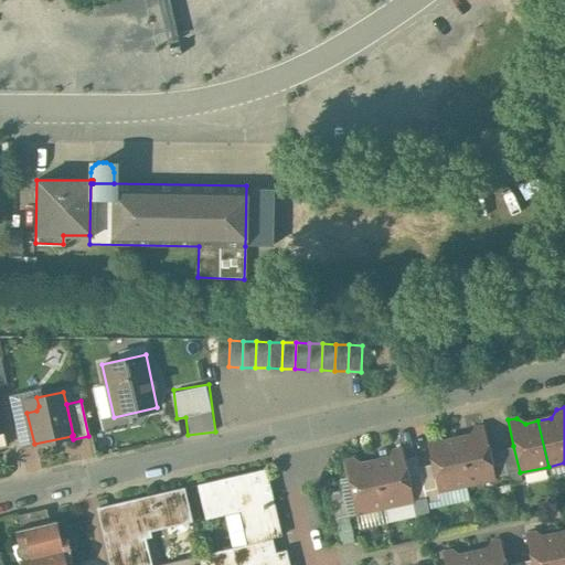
[(482,426),(473,428),(468,436),(456,439),(466,484),(493,479),(493,477),(488,451),(482,426)]
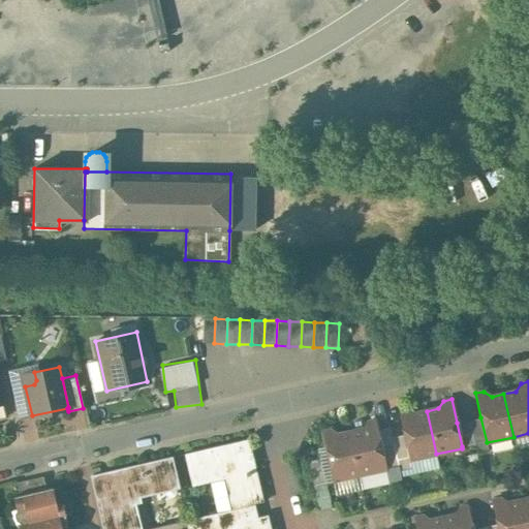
[(427,411),(414,413),(406,408),(398,410),(403,434),(409,460),(436,454),(427,411)]
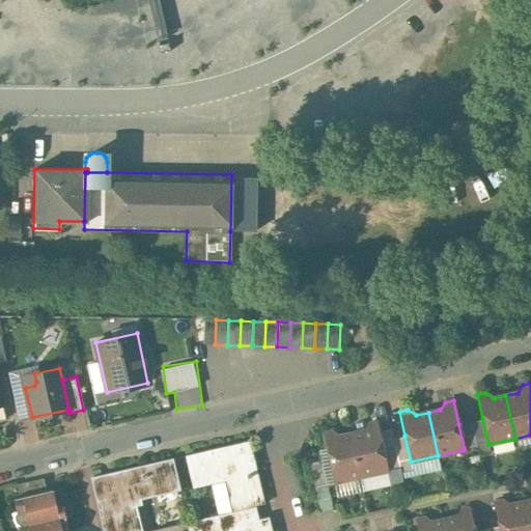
[(482,419),(471,421),(476,446),(478,455),(490,452),(488,444),(482,419)]
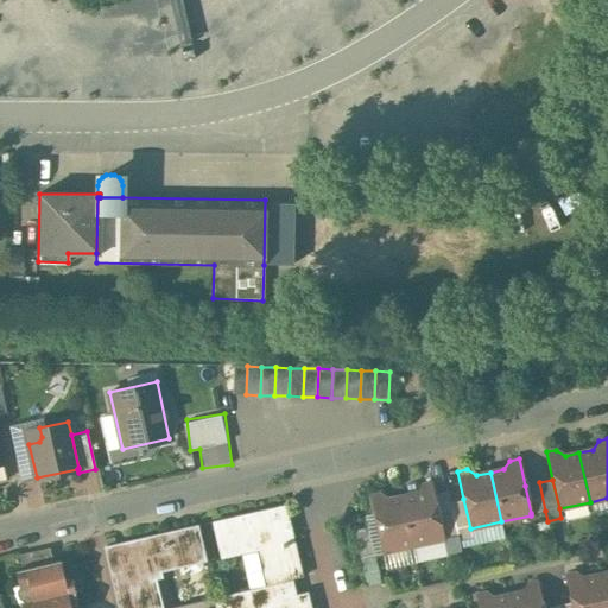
[(422,485),(416,494),(401,496),(413,546),(443,539),(443,538),(437,511),(431,482),(422,485)]
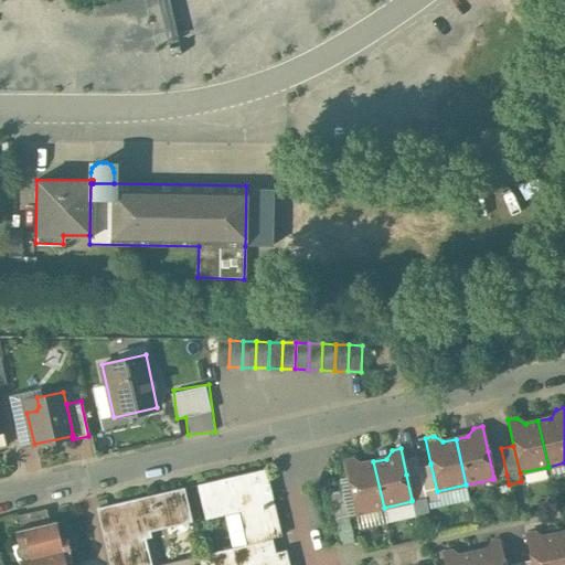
[(501,448),(488,451),(493,477),(507,475),(501,448)]
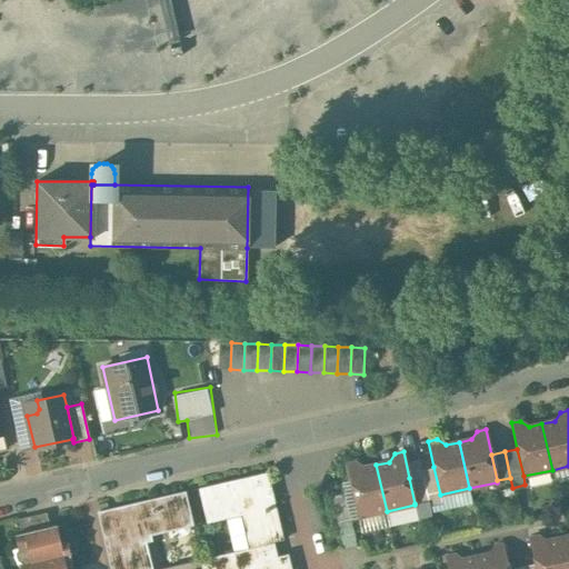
[(376,465),(363,468),(355,462),(346,465),(358,518),(387,511),(376,465)]
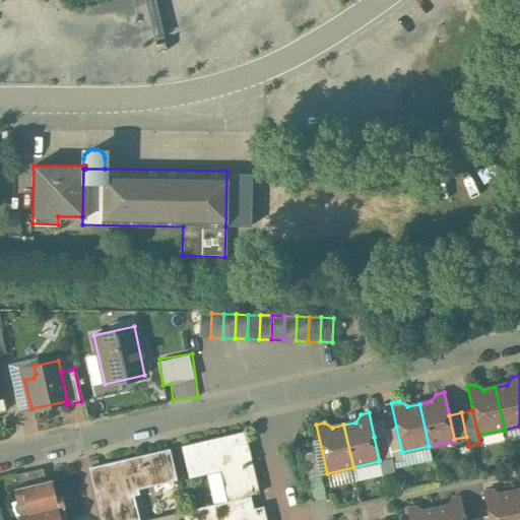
[(396,427),(385,430),(391,458),(392,463),(403,460),(402,452),(396,427)]
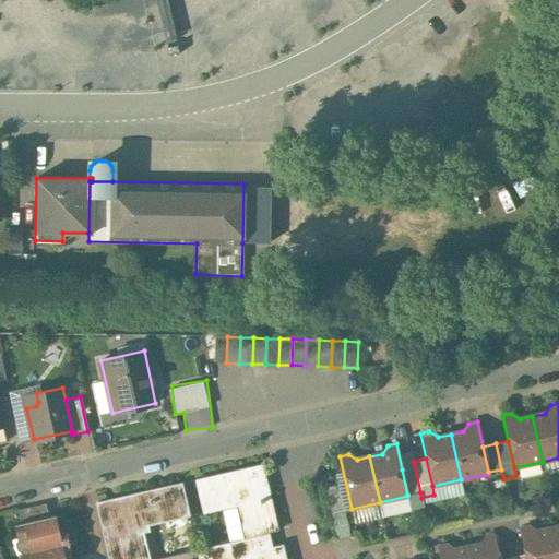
[(277,531),(262,464),(194,480),(203,513),(242,504),(247,525),(241,526),(244,538),(268,533),(277,531)]
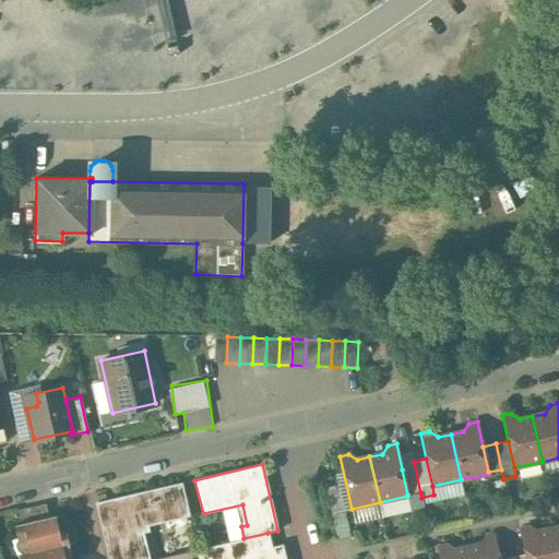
[(415,466),(402,470),(407,495),(420,492),(415,466)]
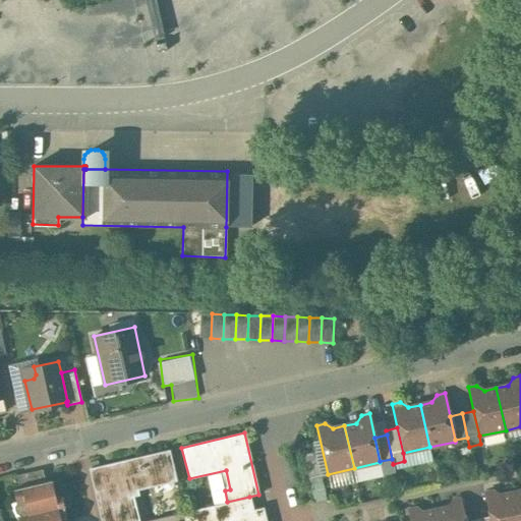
[(169,450),(98,467),(103,488),(95,490),(101,520),(136,520),(131,495),(136,494),(135,490),(176,480),(169,450)]
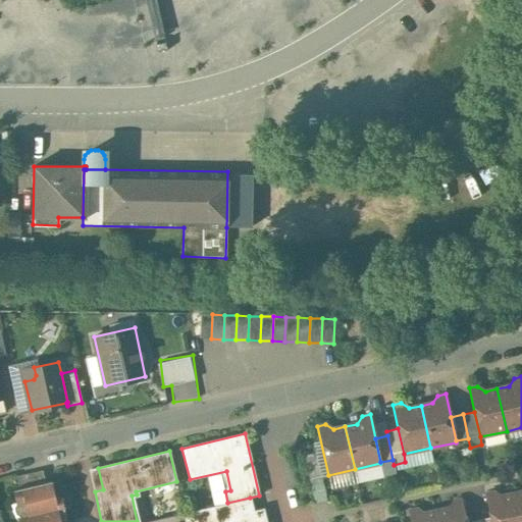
[(315,453),(304,455),(309,479),(321,476),(315,453)]
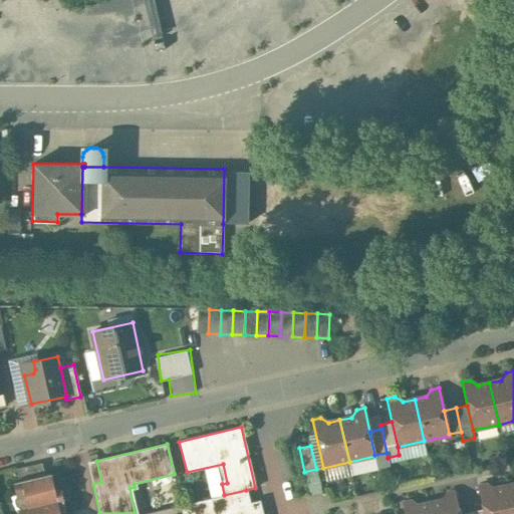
[(42,463),(16,469),(19,481),(44,475),(42,463)]
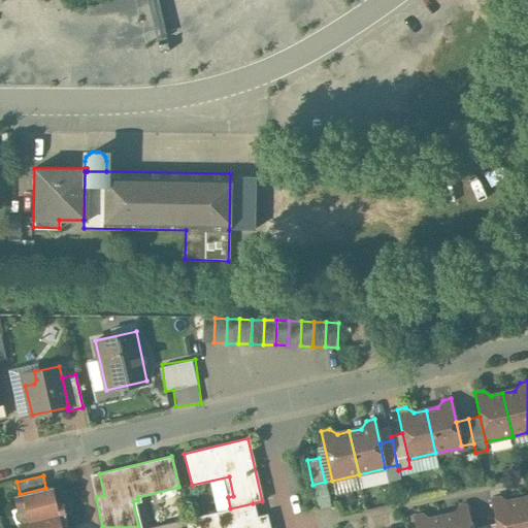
[(61,527),(52,486),(45,488),(20,494),(13,495),(17,509),(25,507),(28,520),(18,523),(19,527),(61,527)]
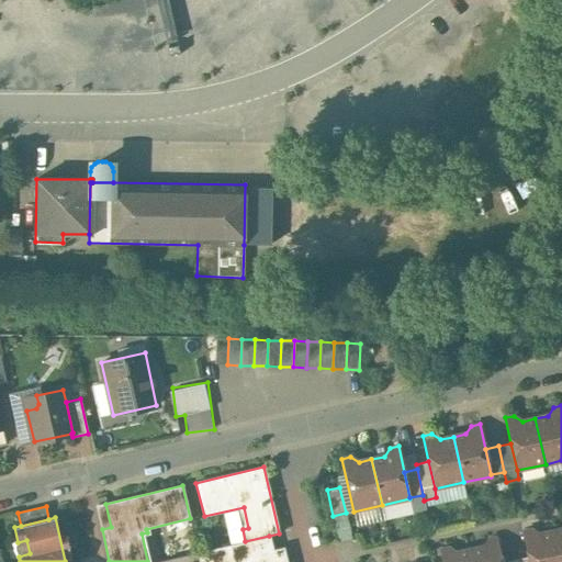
[(558,561),(552,531),(539,535),(530,529),(521,531),(528,557),(528,561),(558,561)]
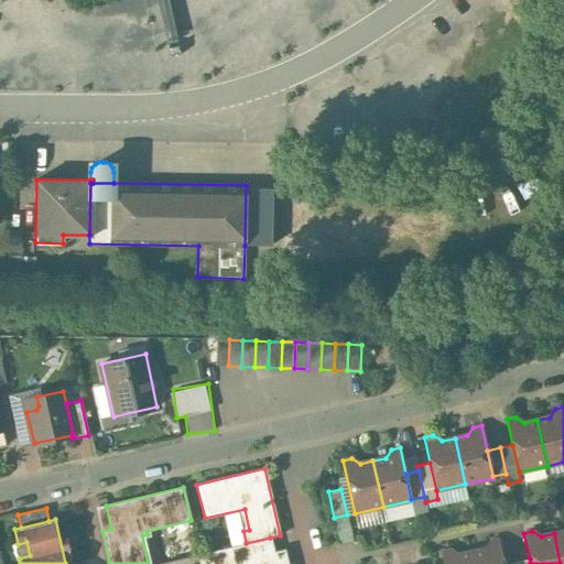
[(563,563),(563,531),(554,533),(560,563),(563,563)]
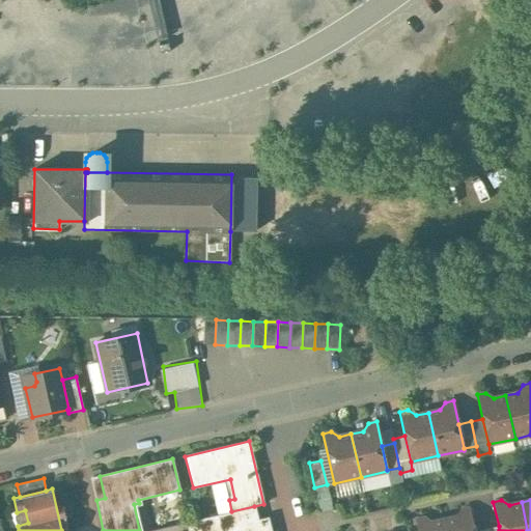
[(270,530),(269,526),(259,528),(254,506),(231,511),(187,522),(189,530),(231,530),(234,530),(233,530),(270,530)]
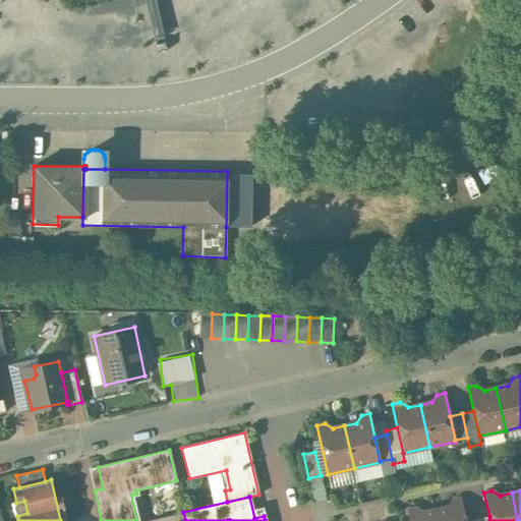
[(465,520),(460,498),(452,500),(447,508),(436,510),(437,520),(465,520)]
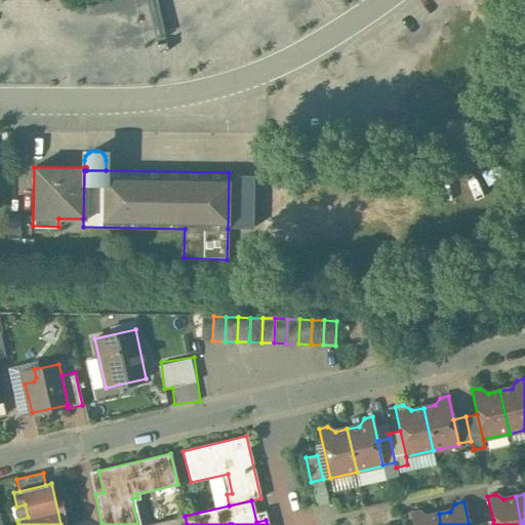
[(440,524),(439,514),(427,517),(418,512),(410,513),(413,524),(440,524)]
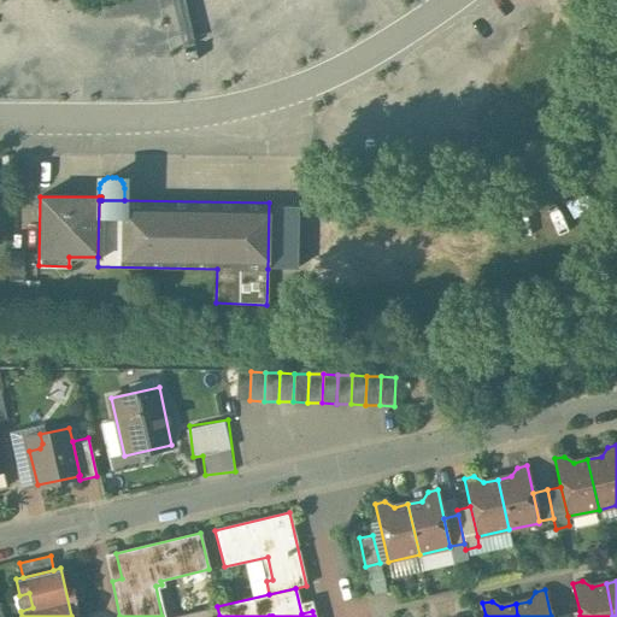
[(170,616),(219,616),(217,606),(170,616)]
